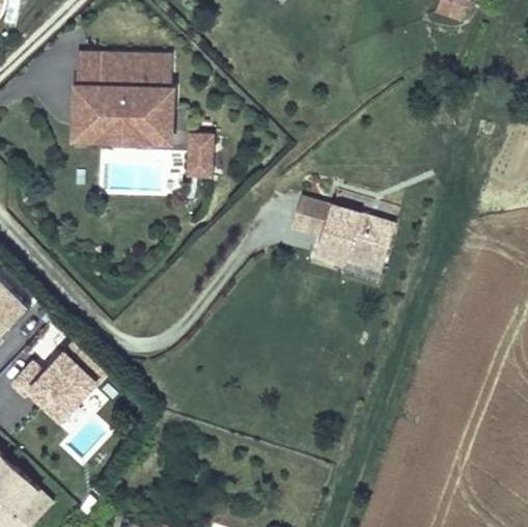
[(438,0),(434,15),(463,24),(468,8),(479,11),(482,0),(438,0)]
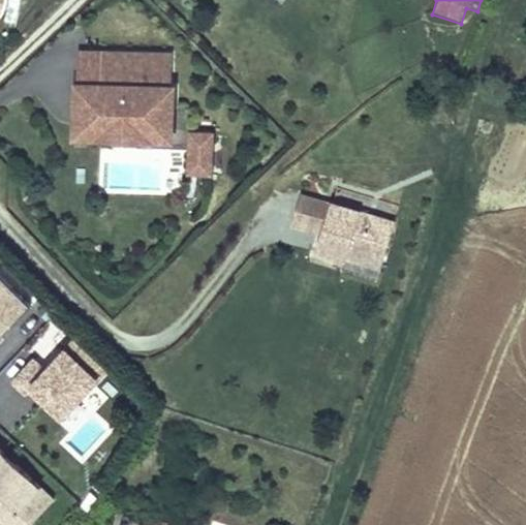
[(75,51),(74,80),(71,80),(69,139),(173,143),(175,84),(171,84),(172,54),(75,51)]
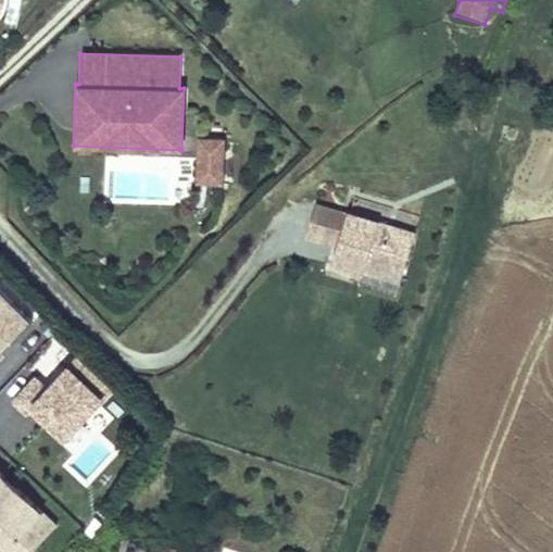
[(222,187),(224,140),(197,139),(195,186),(222,187)]
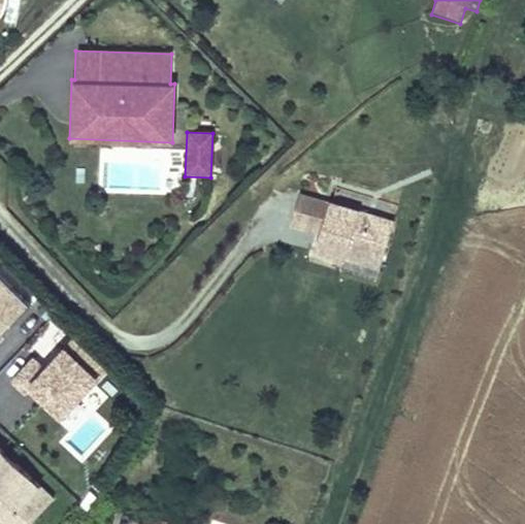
[(318,237),(328,203),(298,195),(288,228),(318,237)]
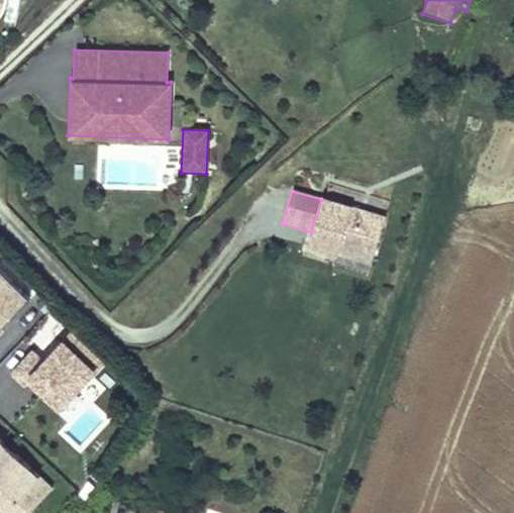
[(385,216),(321,198),(321,199),(311,232),(307,247),(336,255),(337,250),(372,260),(385,216)]
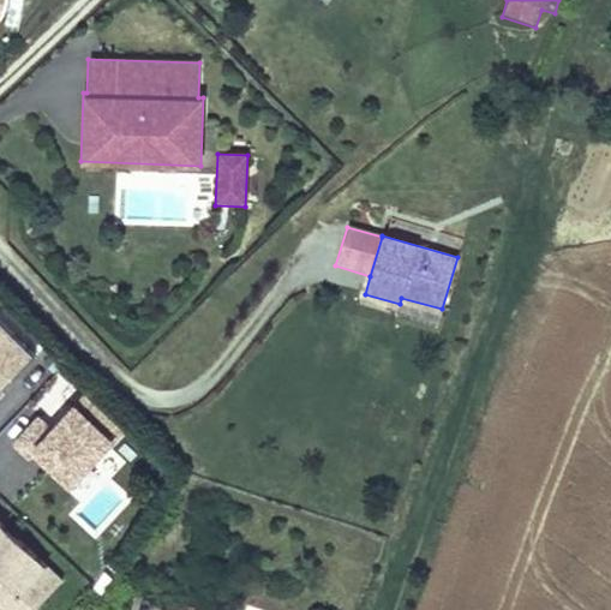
[(401,298),(400,304),(439,316),(442,309),(401,298)]
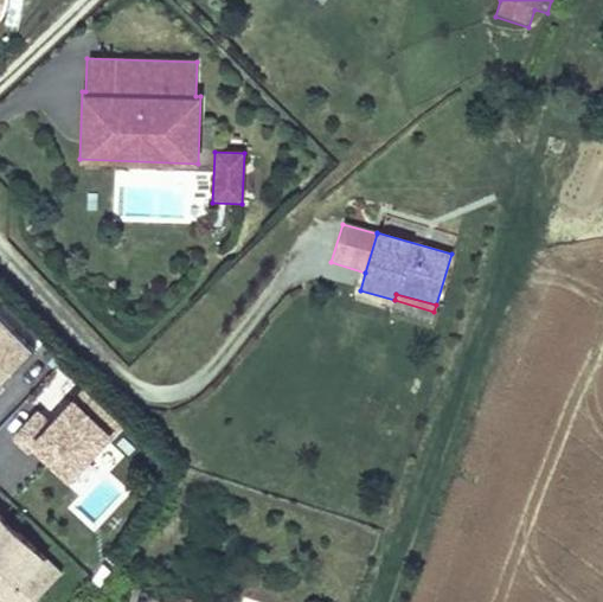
[(32,351),(0,319),(0,383),(32,351)]
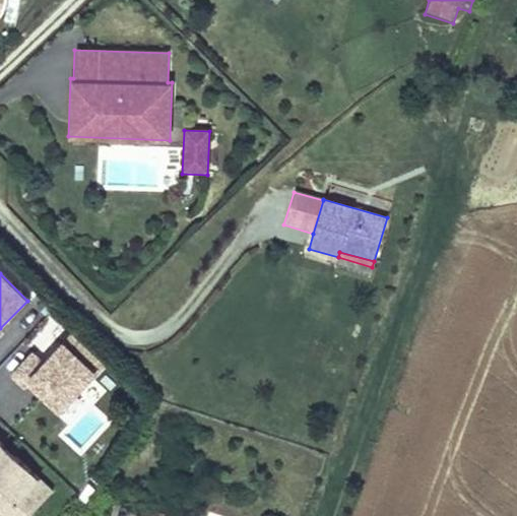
[(23,390),(26,387),(57,415),(98,373),(63,340),(42,363),(31,352),(9,376),(23,390)]
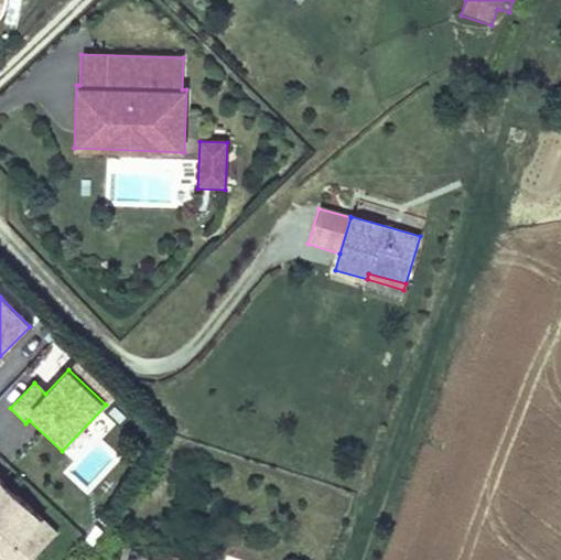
[(31,559),(55,536),(0,483),(0,559),(31,559)]
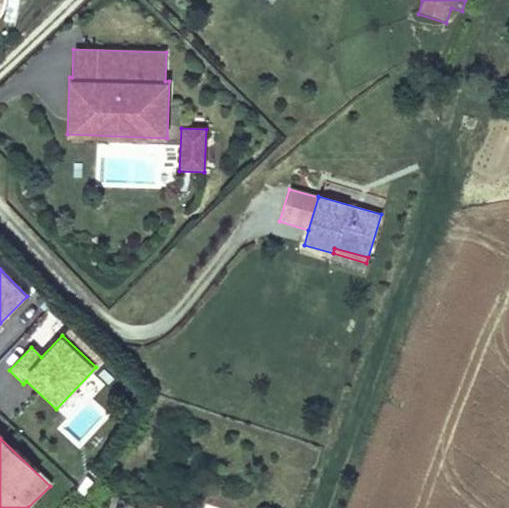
All buildings are outlined.
